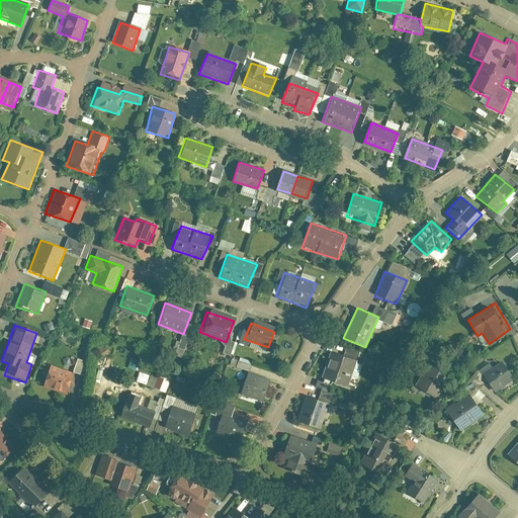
[(356,359),(330,351),(321,381),(346,391),(356,359)]
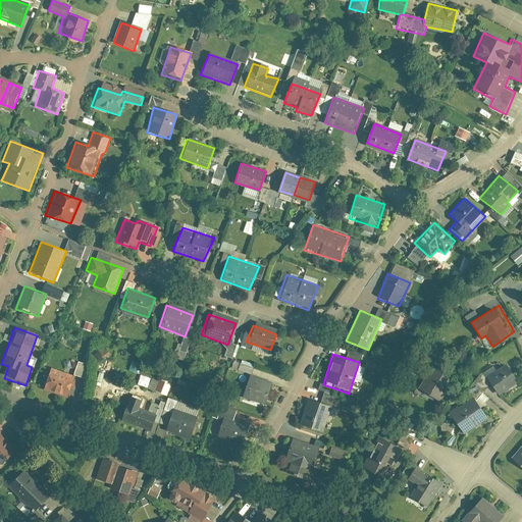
[(439,400),(457,375),(437,362),(420,388),(439,400)]
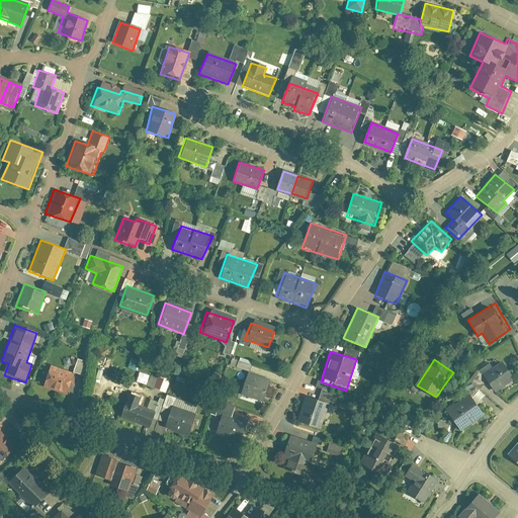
[(513,377),(500,360),(481,374),(494,392),(513,377)]
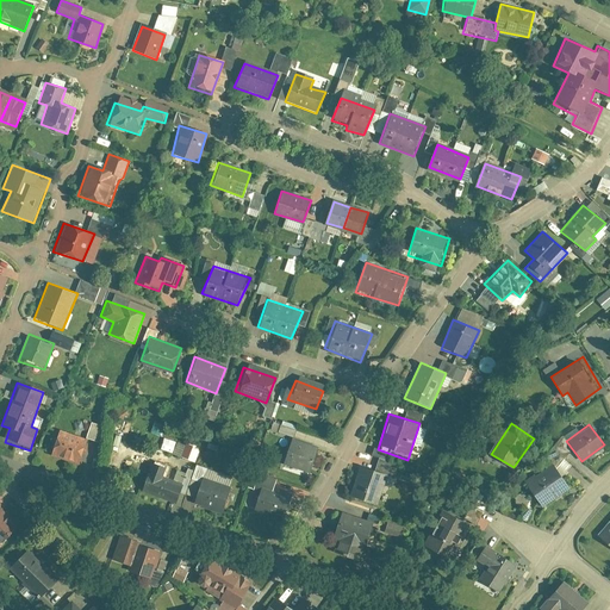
[(86,442),(56,431),(48,454),(79,465),(86,442)]
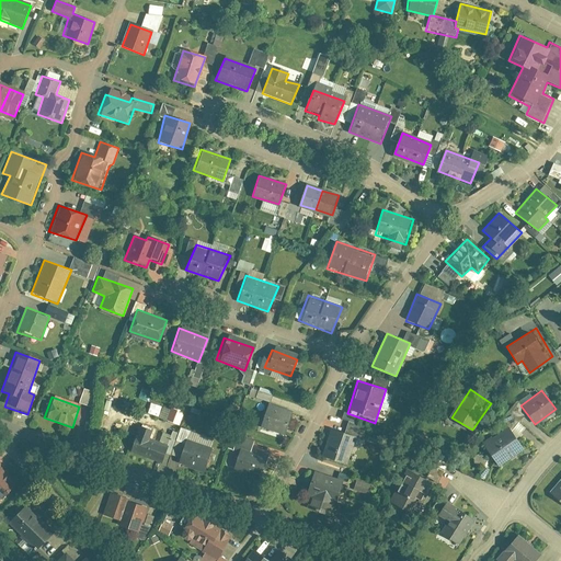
[(260,425),(286,433),(293,411),(268,402),(260,425)]
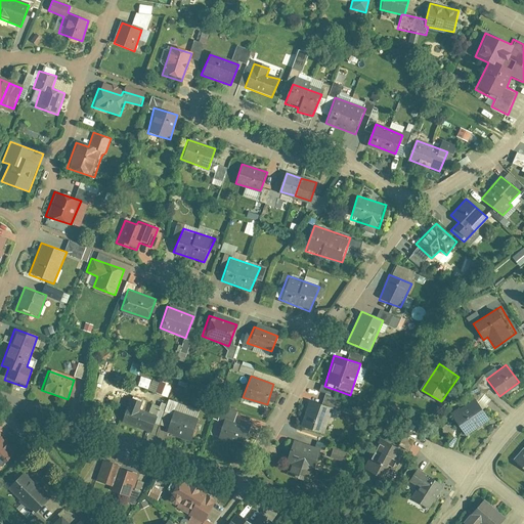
[(465,434),(490,419),(476,398),(450,416),(465,434)]
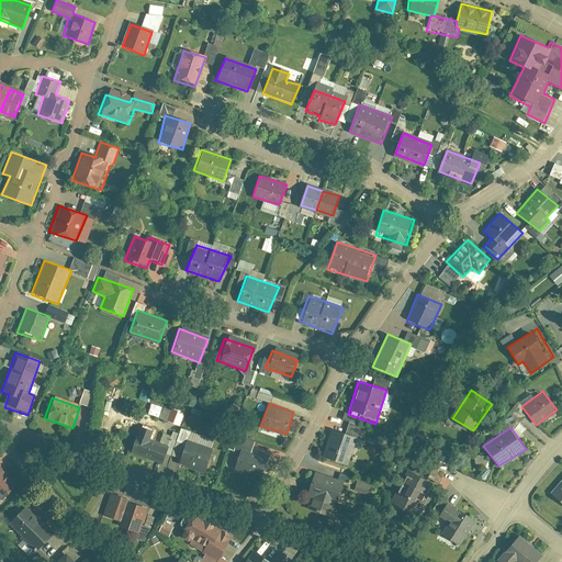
[(358,437),(330,428),(322,456),(349,464),(358,437)]
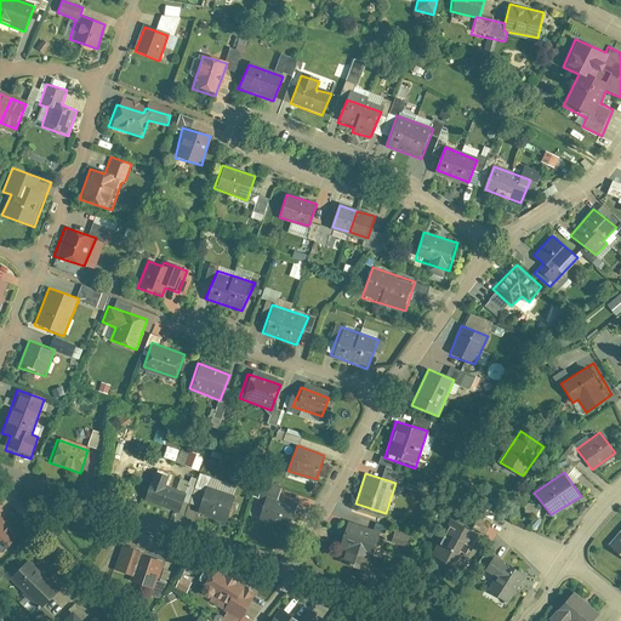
[(239,486),(210,477),(197,511),(228,522),(239,486)]
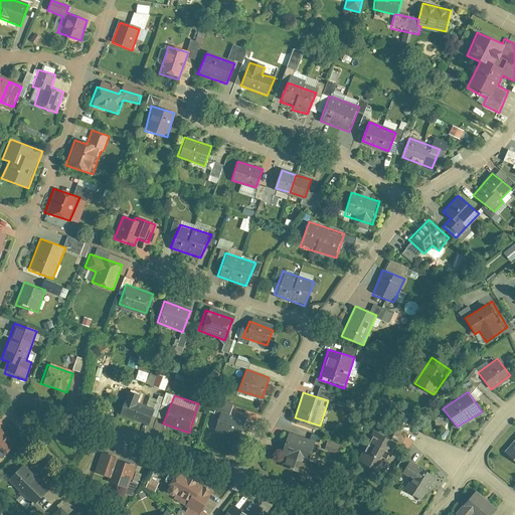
[(155,407),(126,397),(119,413),(149,424),(155,407)]
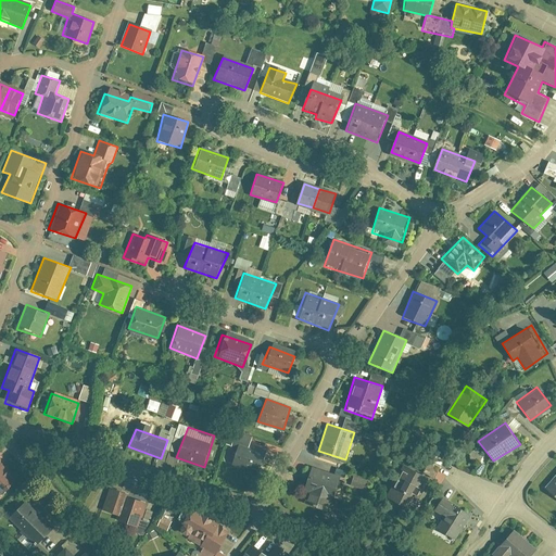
[(230,464),(260,474),(268,452),(250,445),(252,439),(236,432),(230,445),(236,447),(230,464)]
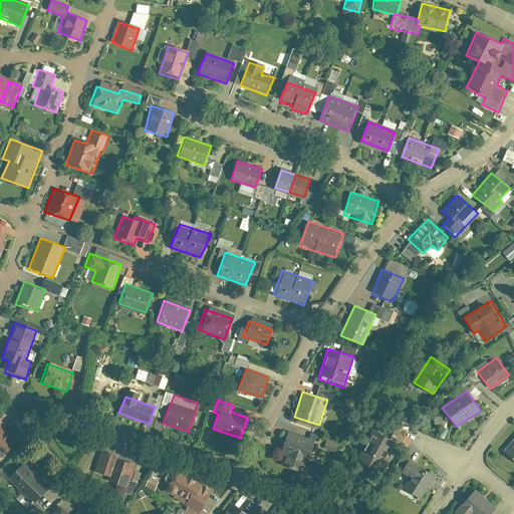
[(380,471),(396,441),(380,434),(373,430),(364,445),(356,460),(380,471)]
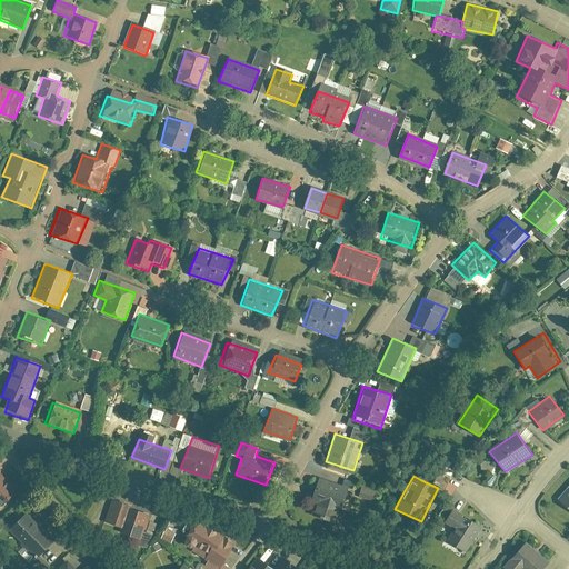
[(342,511),(349,486),(319,477),(311,500),(342,511)]
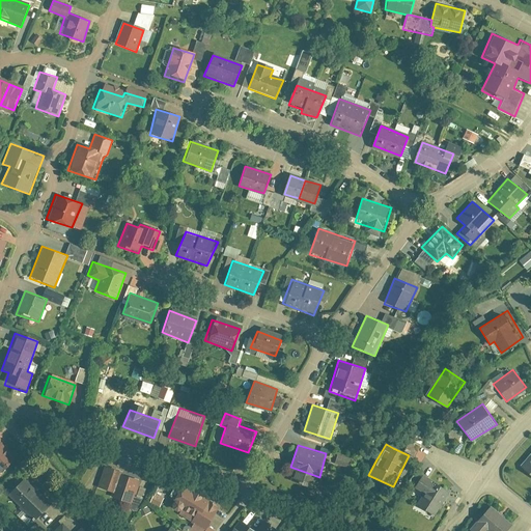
[(0,475),(15,458),(0,447),(0,475)]
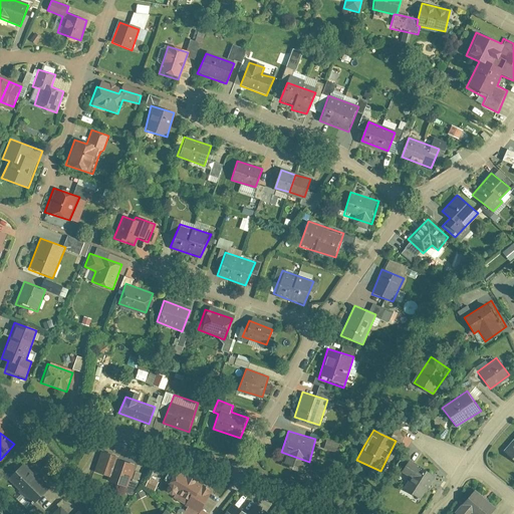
[(342,444),(328,439),(326,448),(339,453),(342,444)]
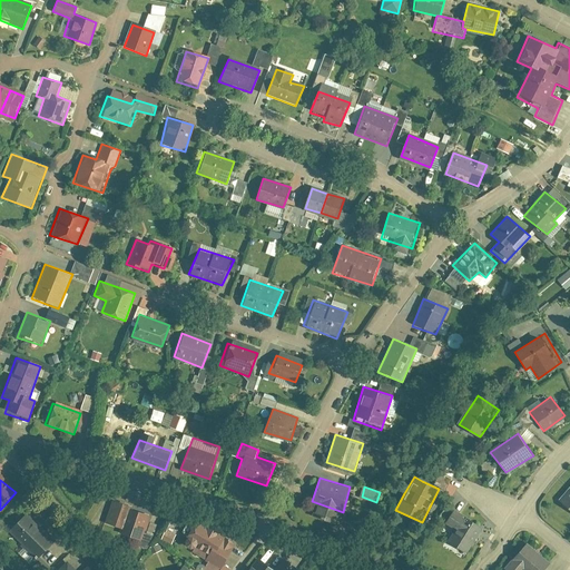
[(569,509),(569,487),(558,501),(569,509)]
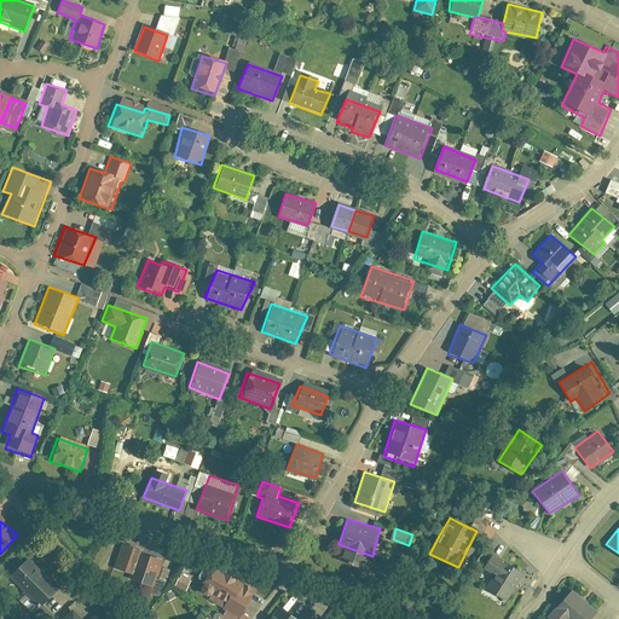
[(142,553),(143,553),(143,550),(125,544),(116,568),(134,573),(142,553)]
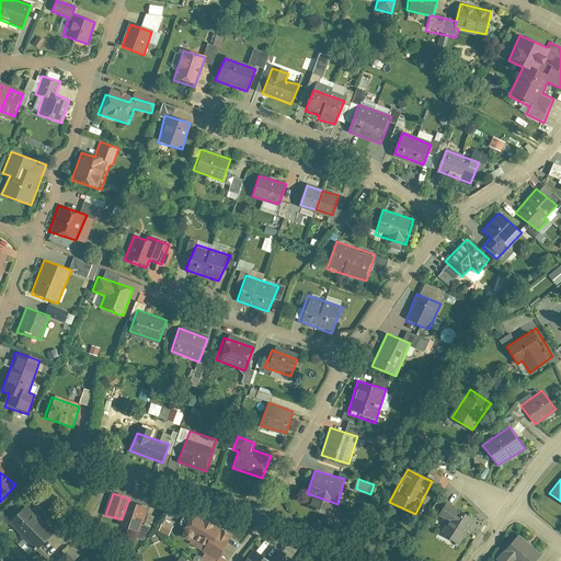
[(129,501),(128,501),(122,519),(121,525),(138,530),(146,507),(129,501)]
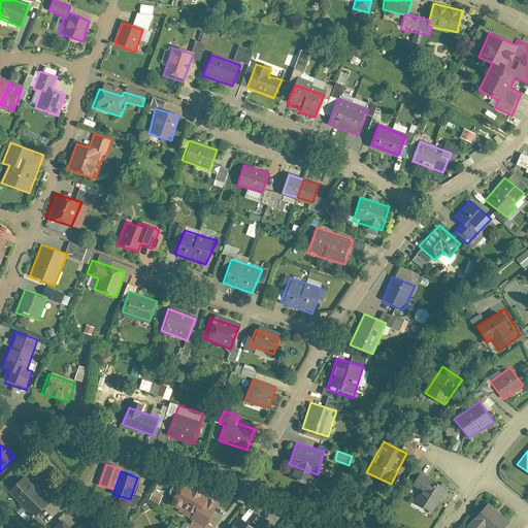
[(429,516),(446,488),(419,472),(409,486),(419,491),(409,504),(429,516)]
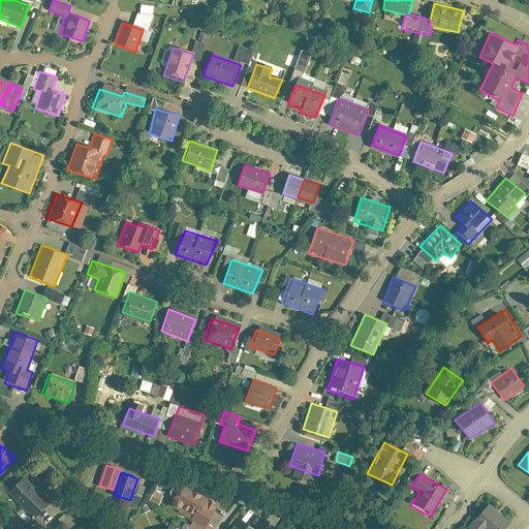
[(8,495),(33,519),(51,502),(26,477),(8,495)]
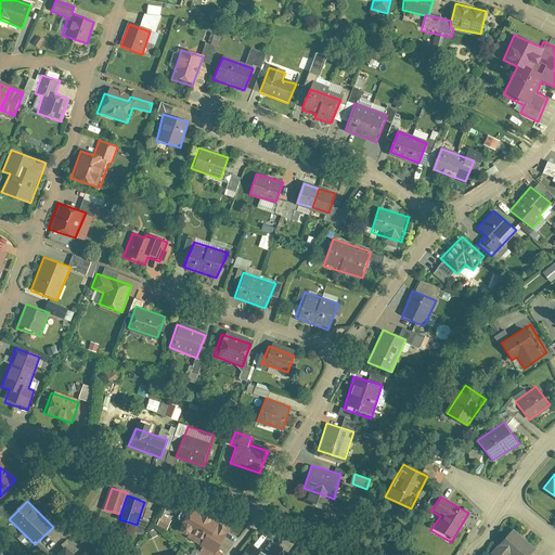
[(211,552),(228,528),(192,503),(176,528),(211,552)]
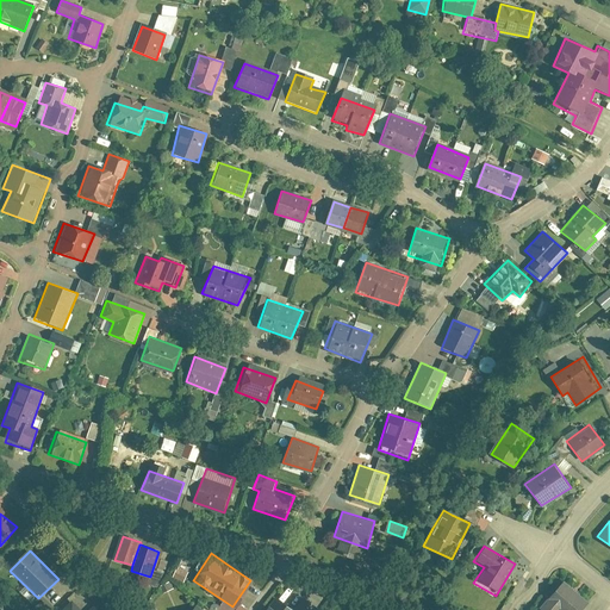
[(577,609),(586,602),(561,580),(540,602),(549,609),(577,609)]
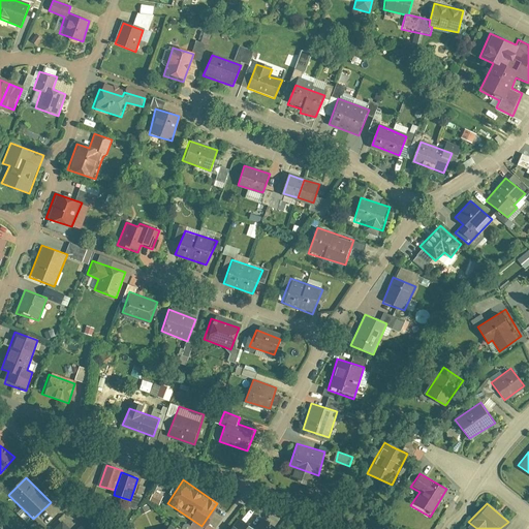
[(271,528),(275,525),(263,517),(252,528),(240,518),(229,528),(271,528)]
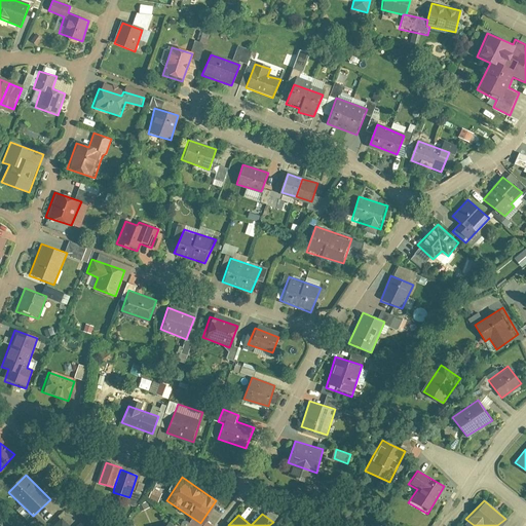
[(80,525),(71,525),(63,517),(53,525),(92,525),(86,520),(80,525)]
